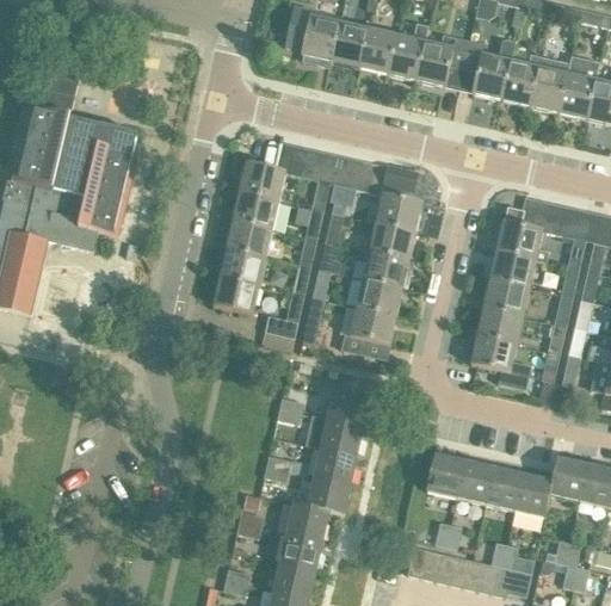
[(554,0),(524,0),(523,7),(551,13),(554,0)]
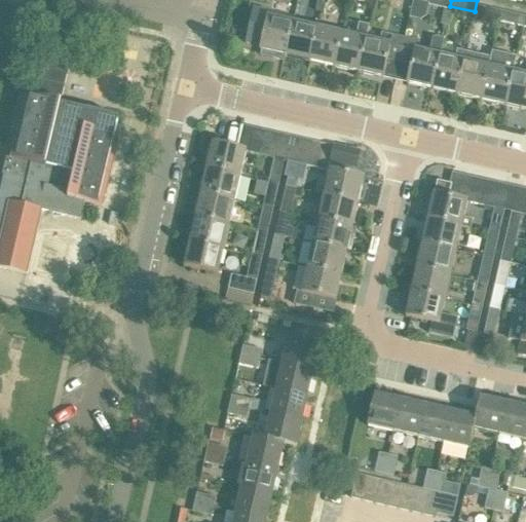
[(254,4),(247,39),(261,42),(260,46),(262,47),(261,51),(274,54),(275,50),(286,52),(293,19),(294,14),(270,9),(270,8),(254,4)]
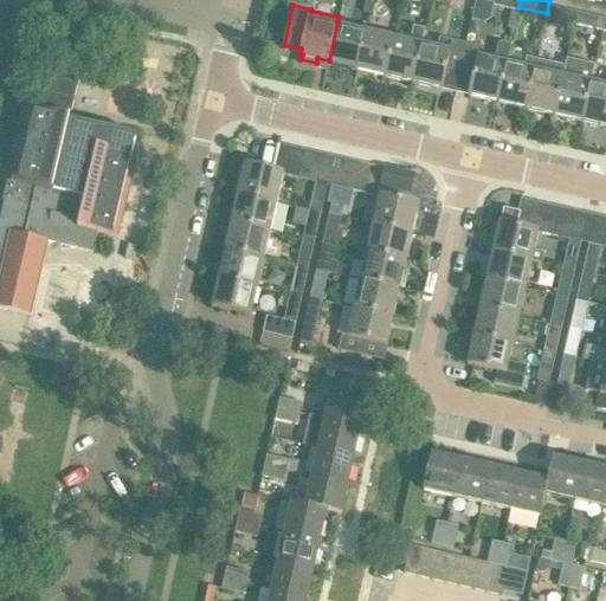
[(329,60),(358,66),(366,27),(337,21),(329,60)]
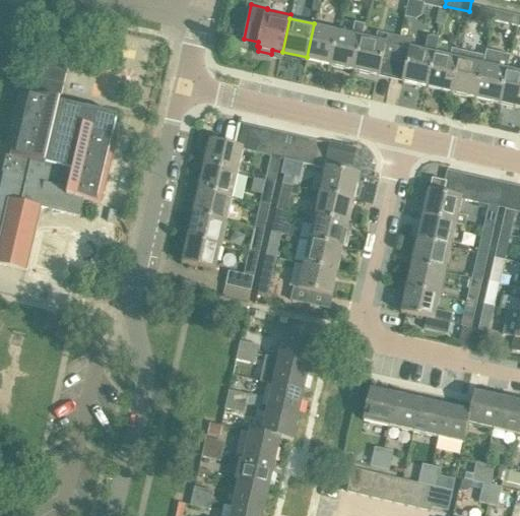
[(331,63),(355,68),(363,35),(365,21),(354,19),(351,33),(338,29),(331,63)]
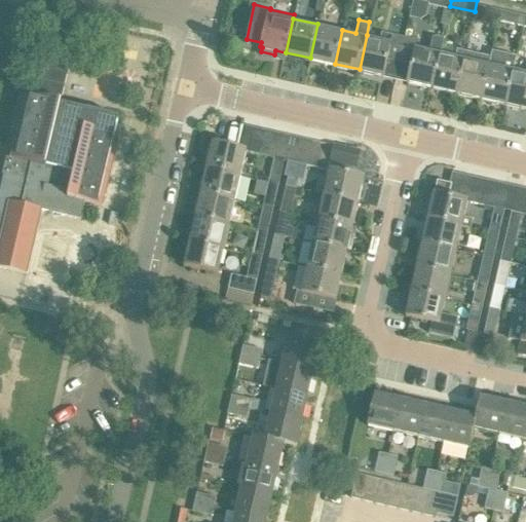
[(310,58),(335,64),(342,30),(317,24),(310,58)]
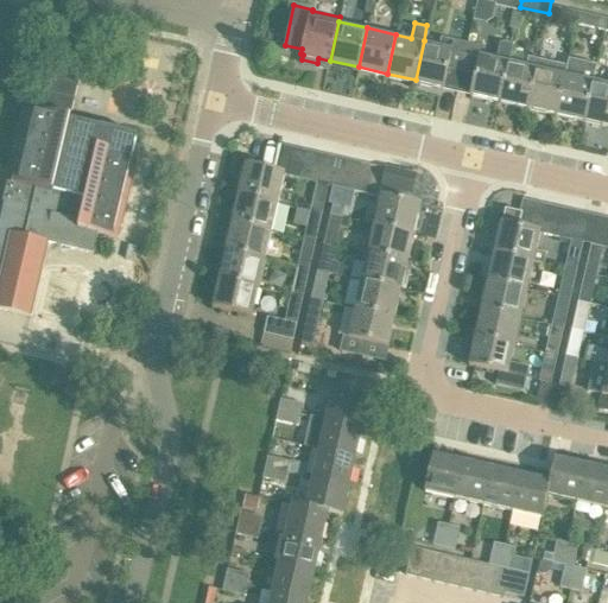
[(448,65),(462,68),(468,42),(454,38),(454,37),(441,35),(439,44),(424,40),(416,80),(443,86),(448,65)]
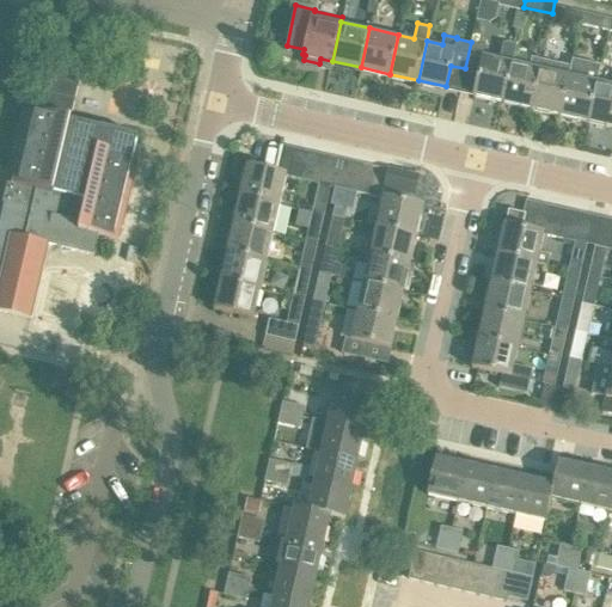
[(471,42),(465,68),(477,72),(472,92),(502,99),(512,60),(515,42),(503,40),(500,57),(483,54),(484,46),(479,44),(472,42),(471,42)]
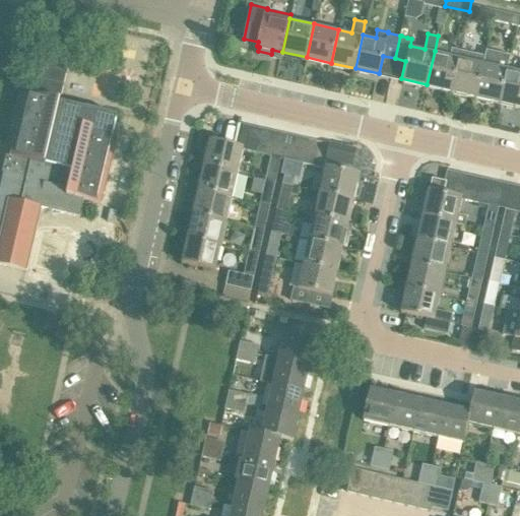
[(72,46),(70,45),(48,40),(37,88),(55,92),(61,94),(61,91),(72,46)]
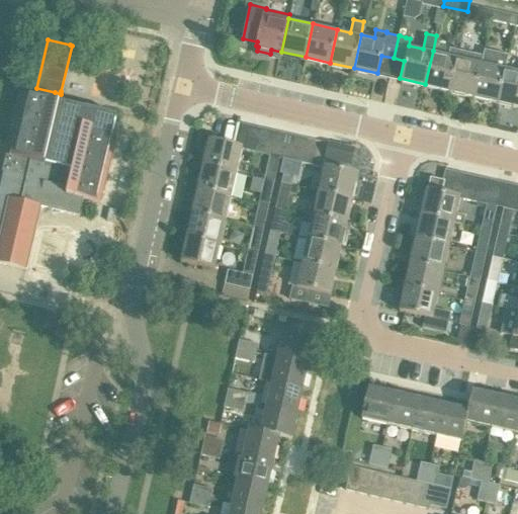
[(473,95),(498,100),(505,67),(506,67),(509,53),(485,47),(483,54),(473,95)]
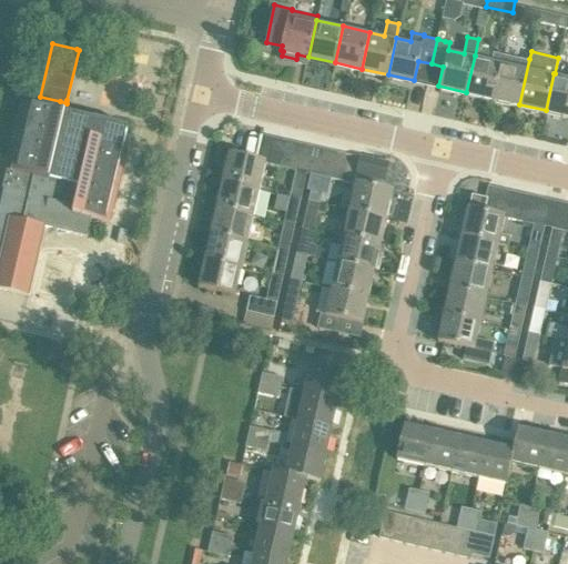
[(493,98),(519,104),(529,59),(503,52),(500,61),(501,61),(493,98)]
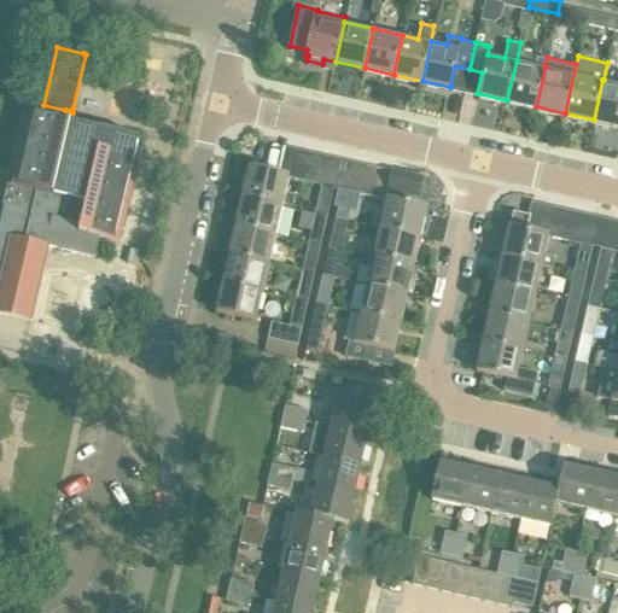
[(544,66),(517,60),(507,100),(536,106),(546,66),(544,66)]
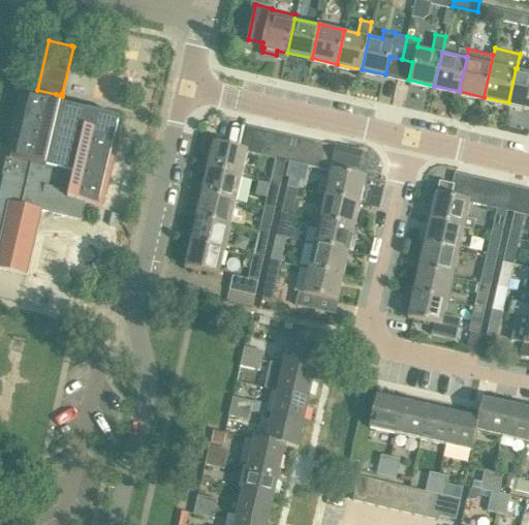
[(528,71),(517,68),(516,68),(508,102),(528,106),(528,71)]
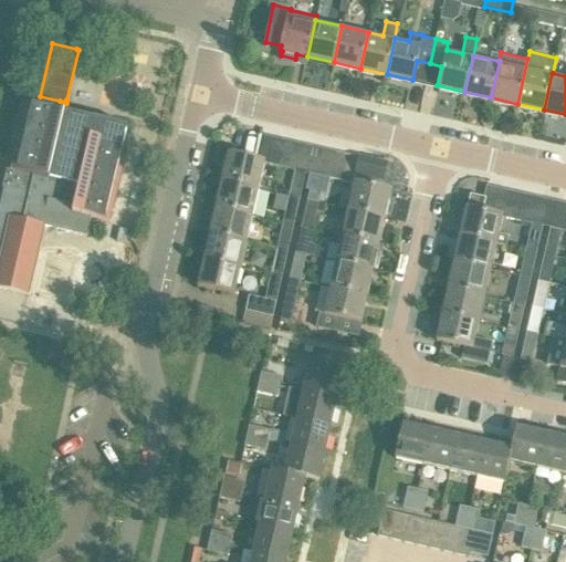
[(0,284),(29,292),(44,225),(86,233),(86,232),(86,231),(90,215),(111,219),(128,144),(123,142),(127,124),(106,120),(107,117),(105,117),(105,118),(94,116),(94,115),(93,114),(93,116),(64,110),(65,106),(28,97),(11,167),(7,166),(2,185),(7,186),(0,214),(0,284)]
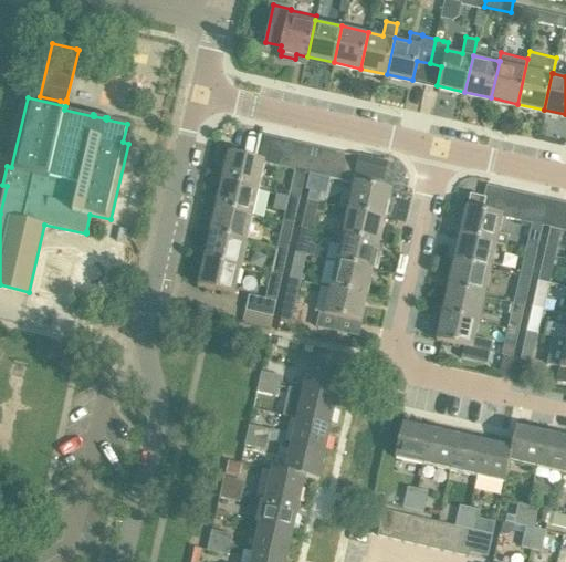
[(259,131),(253,156),(265,158),(271,133),(259,131)]
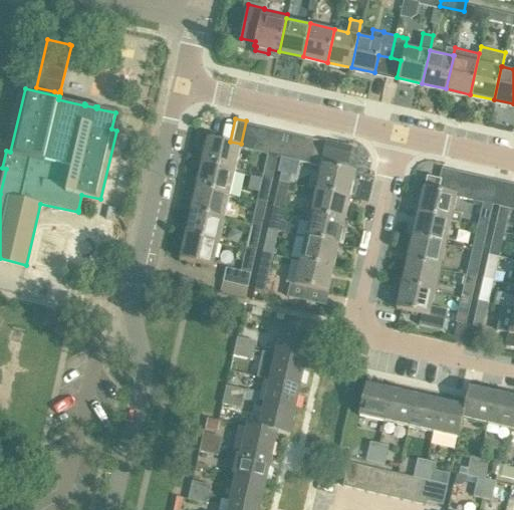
[(257,123),(246,120),(241,144),(241,145),(252,148),(257,123)]
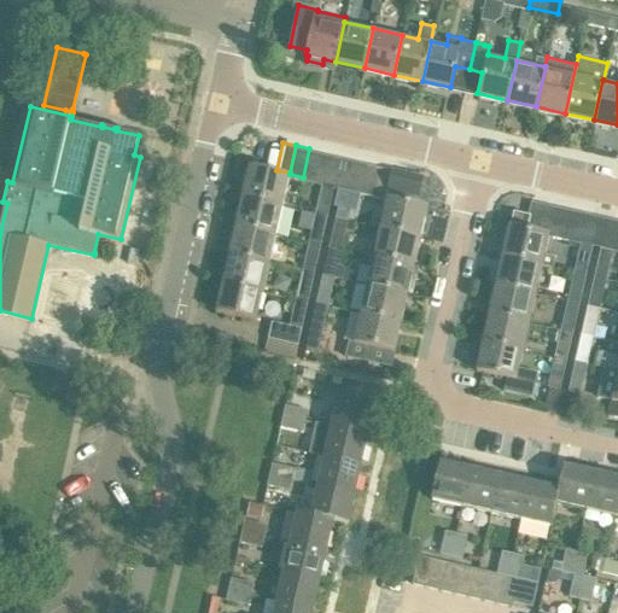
[(303,177),(316,181),(324,152),(309,149),(303,177)]
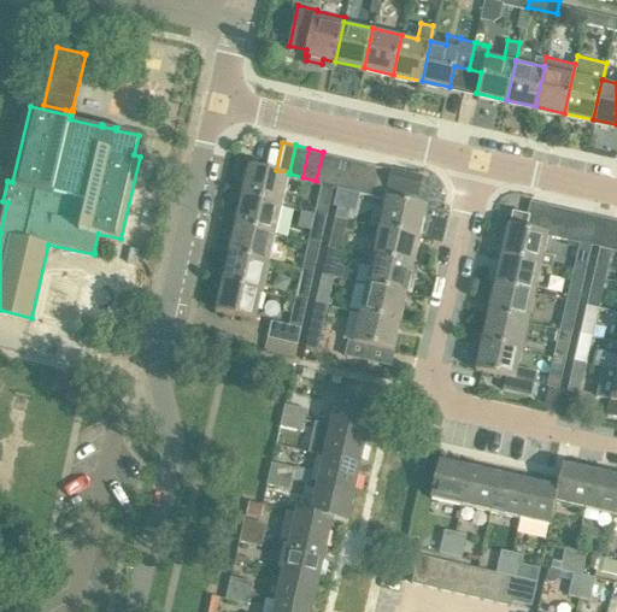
[(336,154),(323,152),(316,181),(321,181),(330,183),(336,154)]
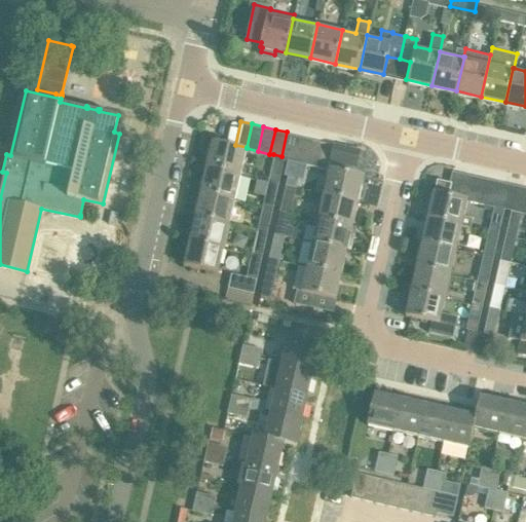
[(282,156),(284,157),(291,158),(294,159),(299,135),(287,132),(282,156)]
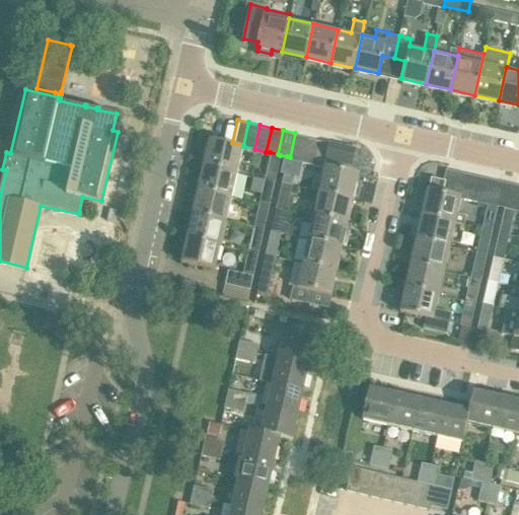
[(290,157),(297,159),(301,159),(306,135),(295,133),(290,157)]
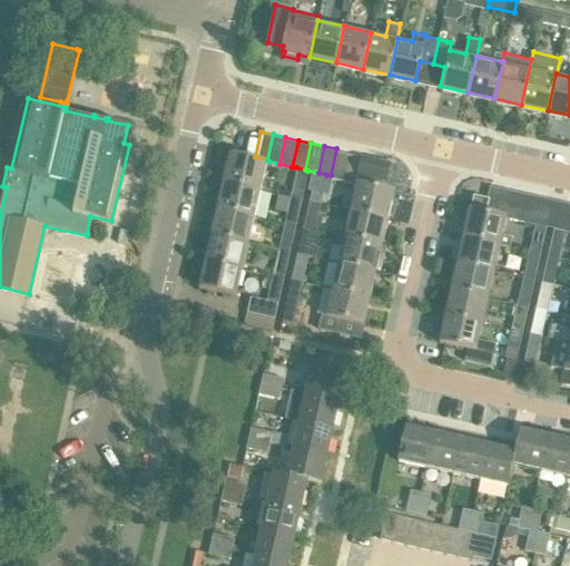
[(331,175),(343,178),(349,152),(336,148),(331,175)]
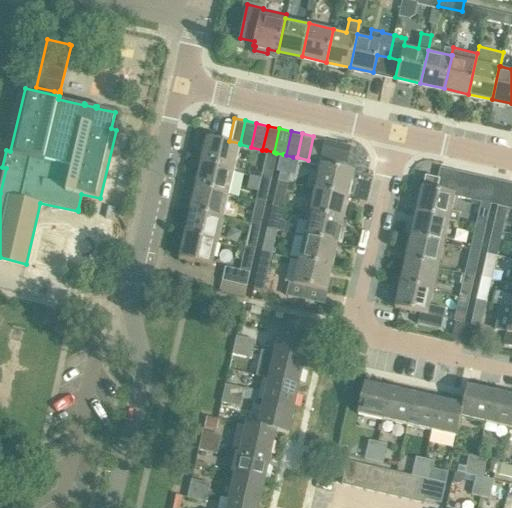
[(207,136),(201,161),(233,168),(239,144),(240,144),(240,143),(229,141),(207,136)]
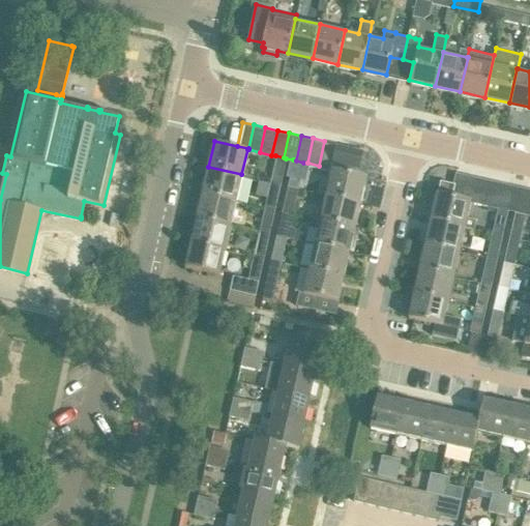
[(319,166),(331,169),(336,144),(324,141),(319,166)]
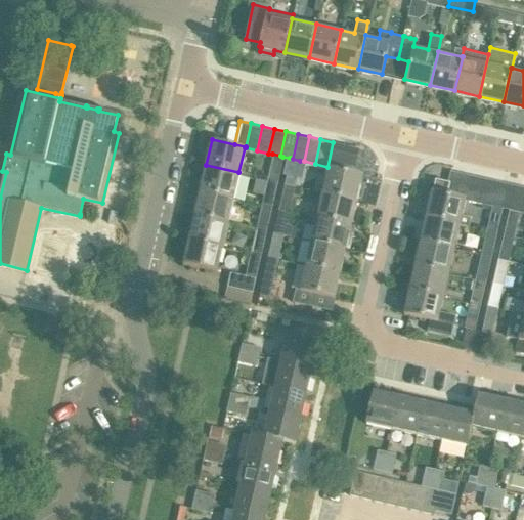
[(328,167),(322,190),(356,198),(361,174),(353,172),(351,172),(352,165),(354,165),(358,147),(344,144),(333,142),(328,167)]
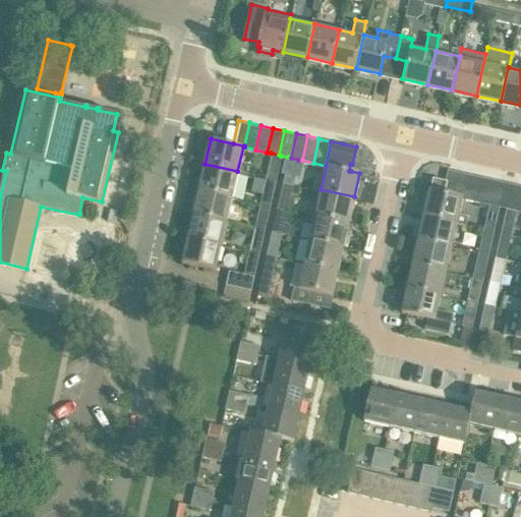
[(205,164),(199,187),(232,194),(237,171),(205,164)]
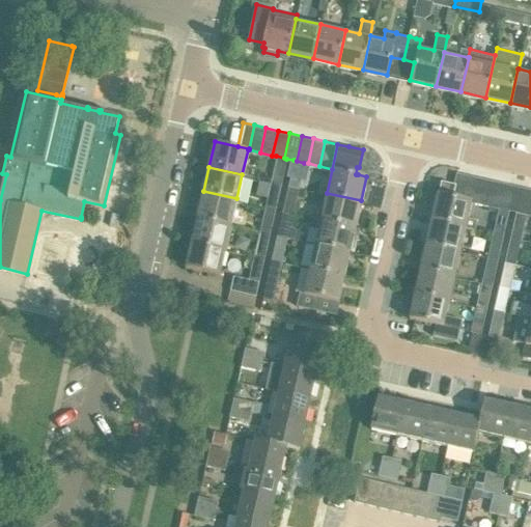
[(441,181),(439,192),(437,191),(431,216),(466,224),(466,225),(475,228),(477,218),(468,216),(471,200),(475,201),(480,175),(456,170),(454,184),(441,181)]
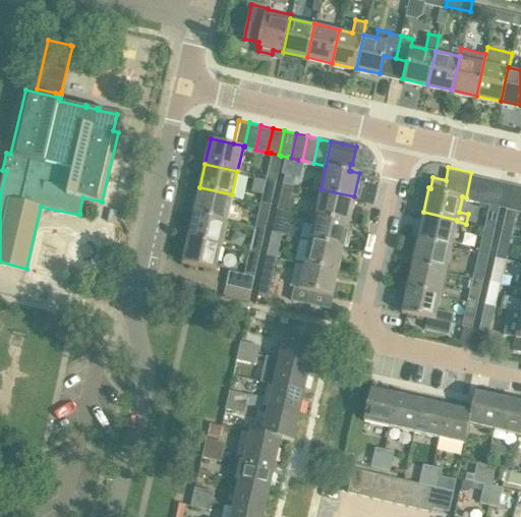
[(267,173),(266,177),(276,179),(278,170),(268,168),(268,169),(267,173)]
